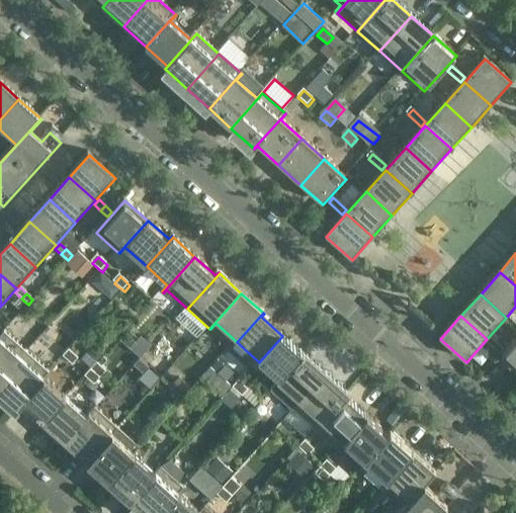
[(0,339),(0,385),(27,354),(5,334),(0,339)]
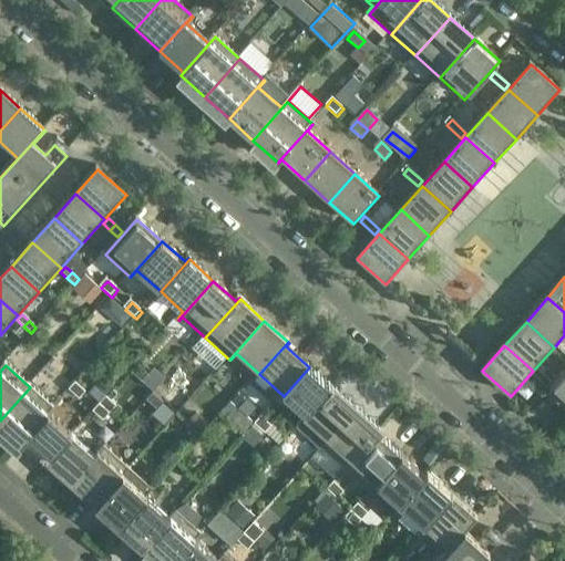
[(334,388),(309,367),(284,396),(307,416),(304,419),(305,421),(334,388)]
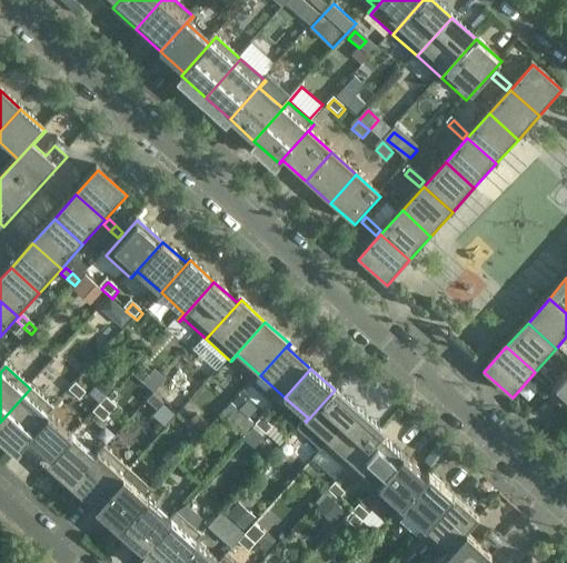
[(554,384),(540,372),(535,378),(549,390),(554,384)]
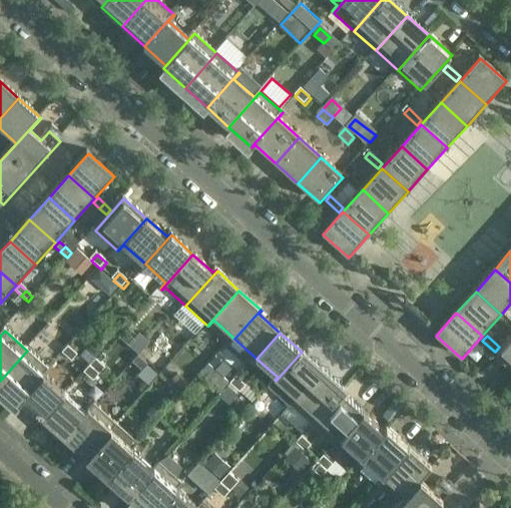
[(510,338),(496,356),(510,369),(510,338)]
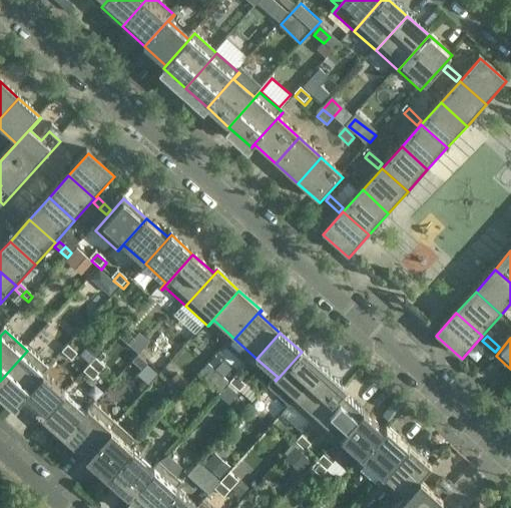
[(231,340),(220,356),(229,362),(240,347),(231,340)]
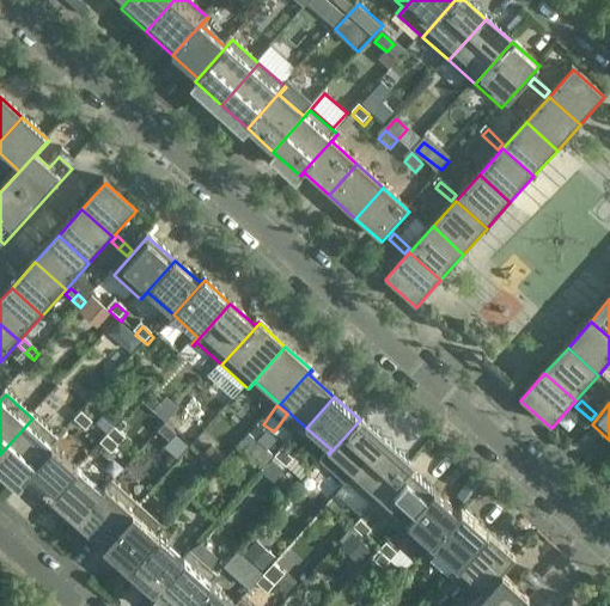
[(93,426),(83,415),(75,422),(87,433),(93,426)]
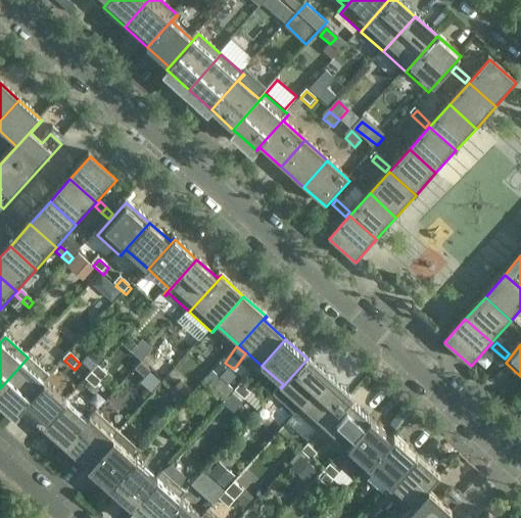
[(28,358),(0,388),(0,395),(18,413),(50,377),(28,358)]
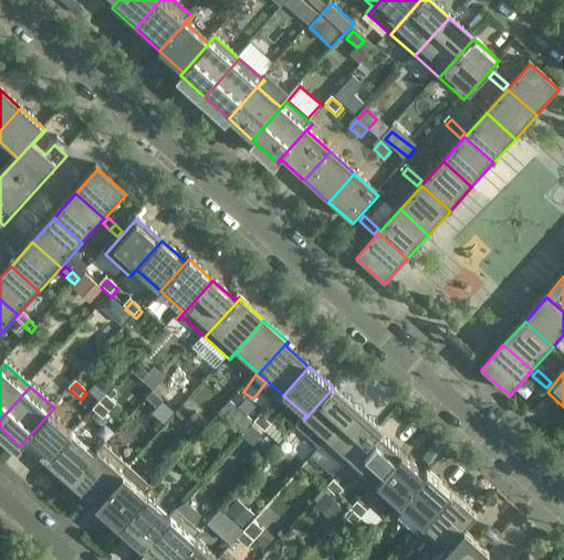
[(322,447),(356,410),(333,388),(304,420),(296,429),(320,450),(322,447)]
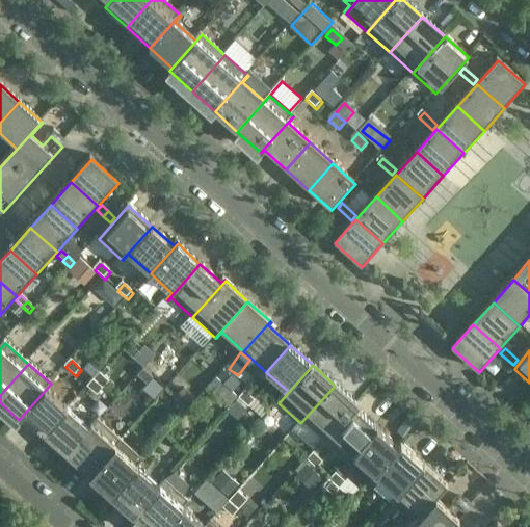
[(154,379),(144,371),(138,377),(148,387),(154,379)]
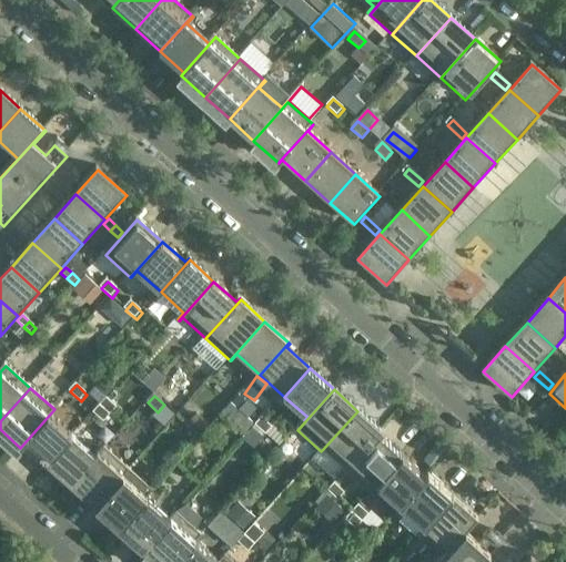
[(108,399),(101,407),(111,416),(118,409),(108,399)]
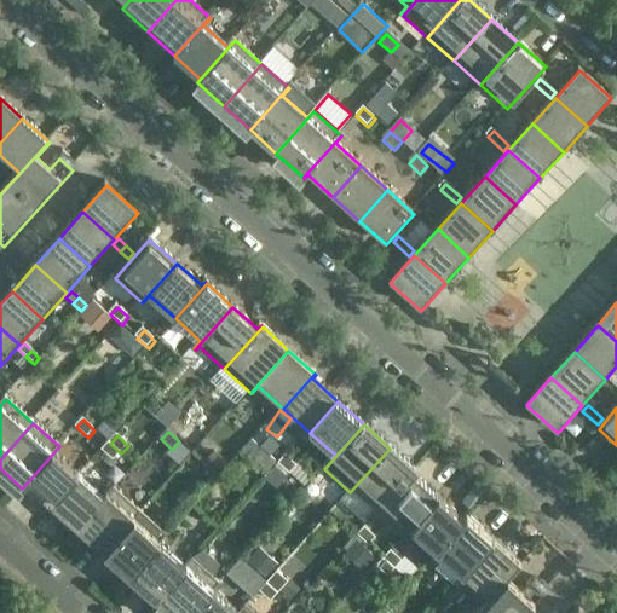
[(115,461),(121,454),(110,444),(103,451),(115,461)]
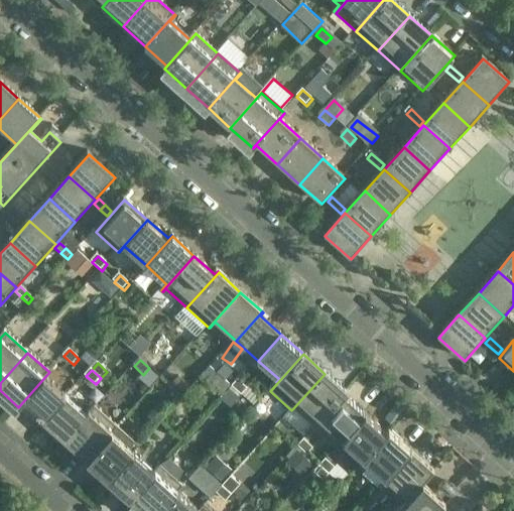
[(49,372),(18,407),(19,407),(21,405),(42,423),(67,397),(45,379),(50,373),(49,372)]
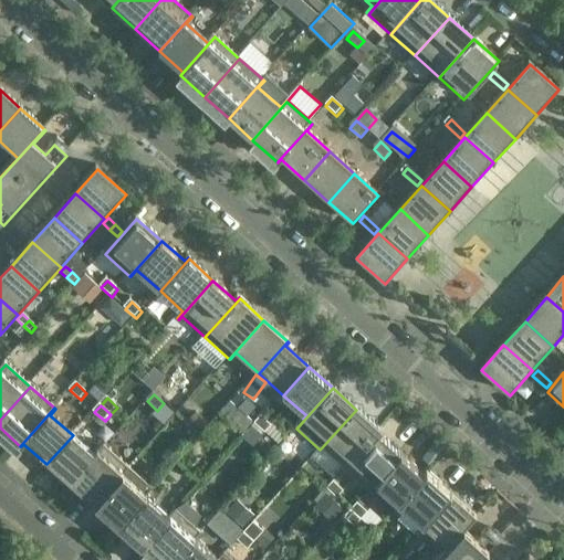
[(356,410),(322,447),(346,469),(380,431),(356,410)]
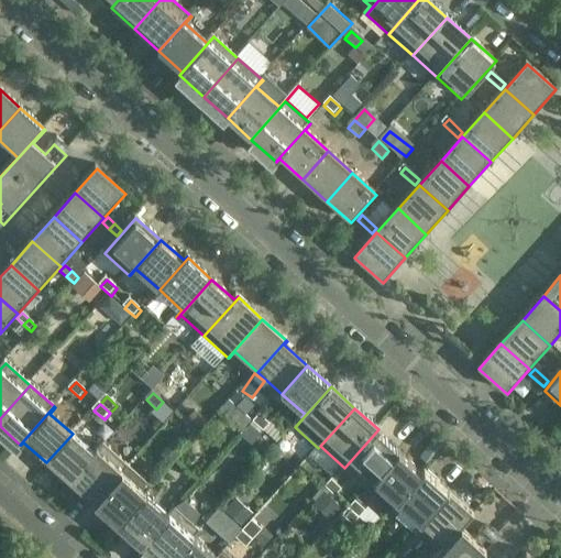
[(270,425),(260,416),(253,423),(264,433),(270,425)]
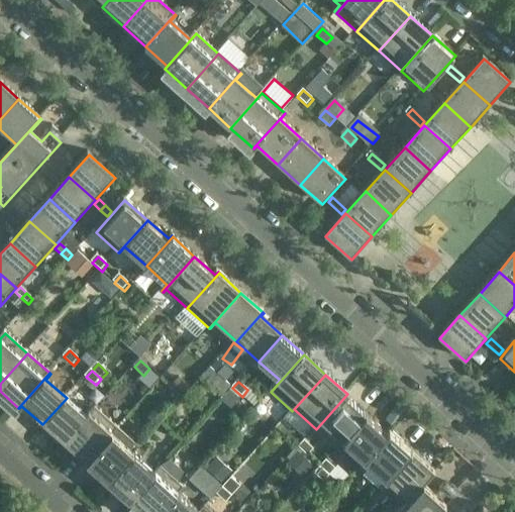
[(348,395),(347,394),(316,429),(338,448),(367,417),(345,398),(348,395)]
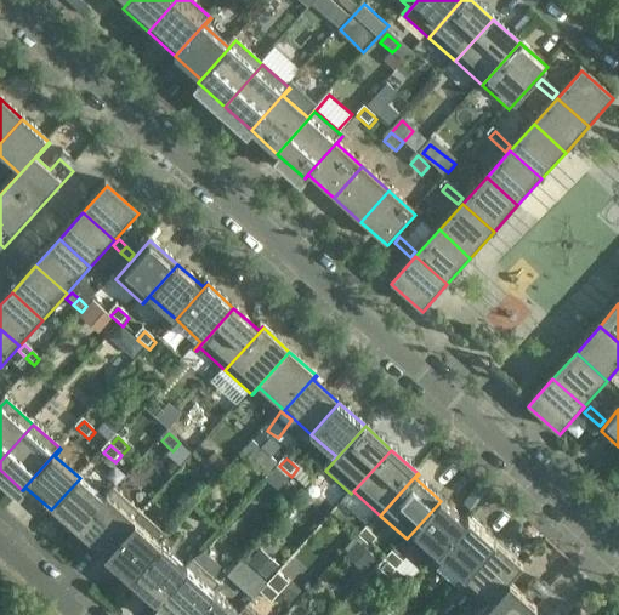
[(80,478),(51,510),(78,534),(117,491),(115,490),(106,501),(80,478)]
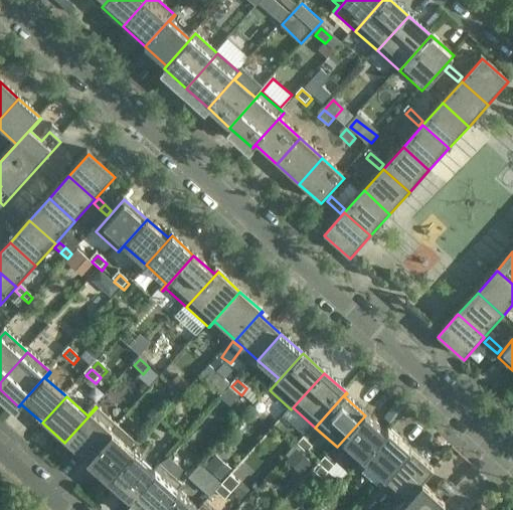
[(97,407),(64,443),(87,462),(118,428),(97,407)]
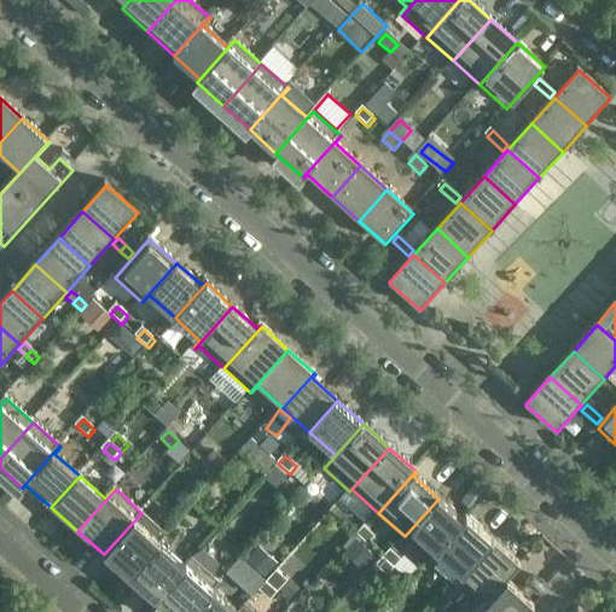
[(464,520),(439,499),(405,536),(431,560),(469,518),(468,517),(464,520)]
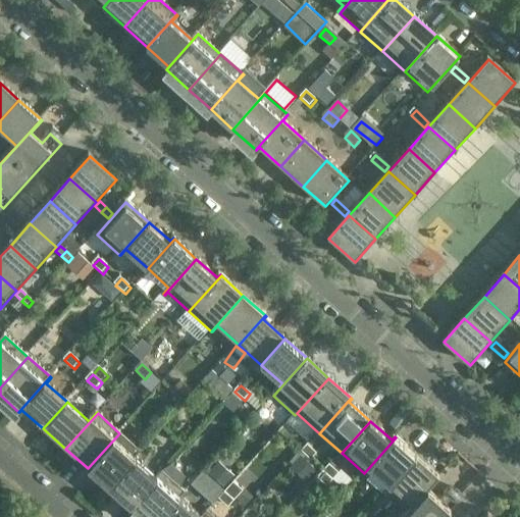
[(110,488),(137,459),(142,453),(119,433),(88,468),(110,488)]
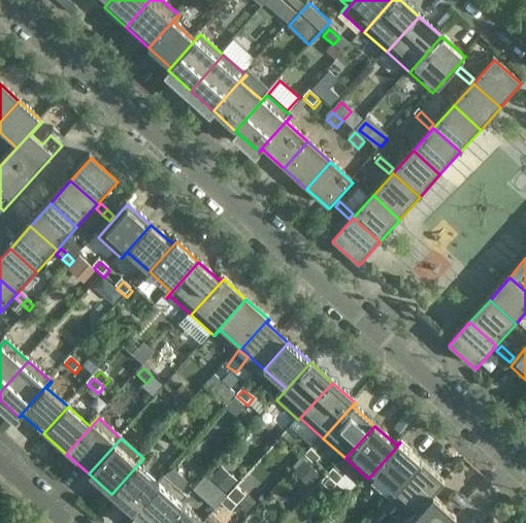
[(400,443),(368,479),(368,480),(374,474),(395,493),(422,463),(400,443)]
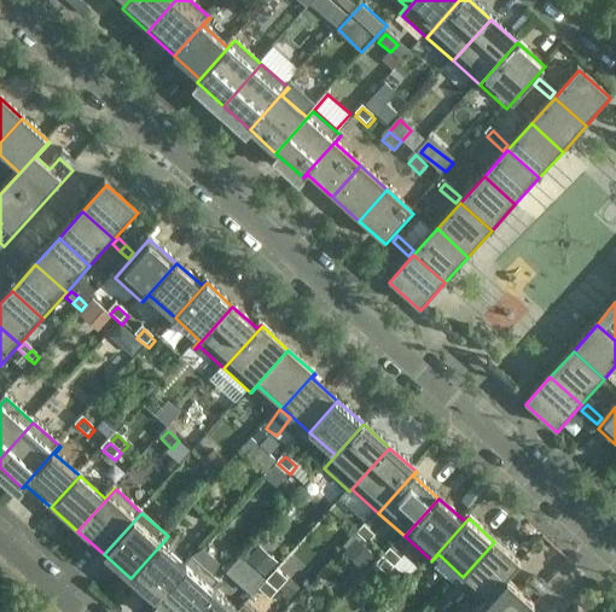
[(376,537),(364,528),(358,535),(368,546),(376,537)]
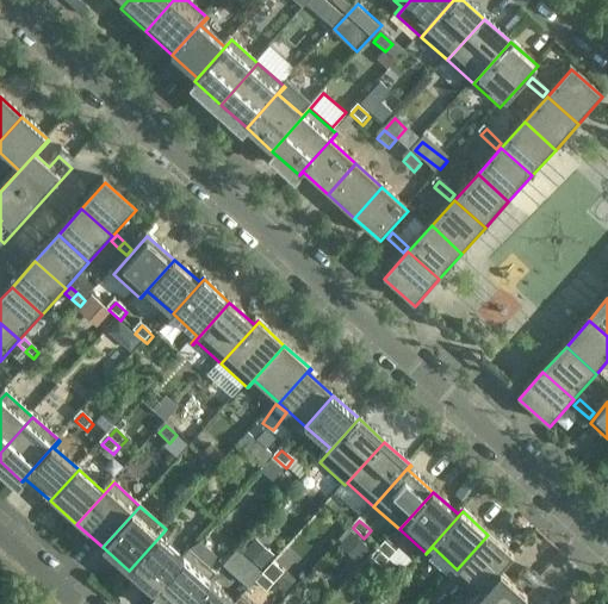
[(488,535),(457,570),(482,591),(471,603),(472,603),(514,558),(488,535)]
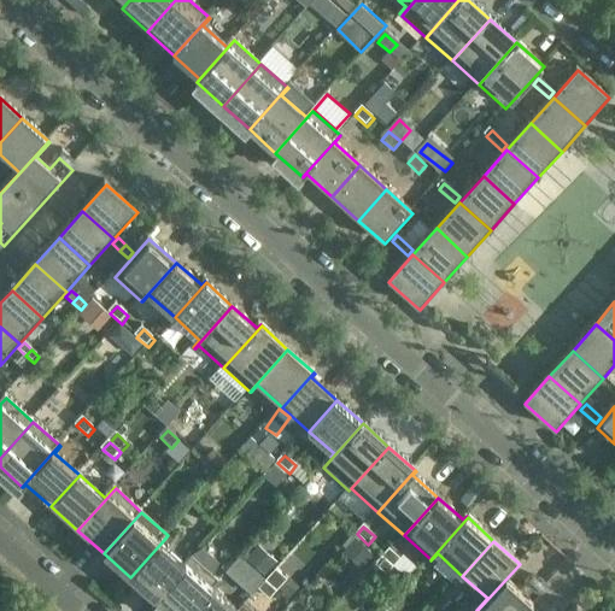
[(162,542),(130,577),(156,600),(194,559),(193,558),(186,565),(162,542)]
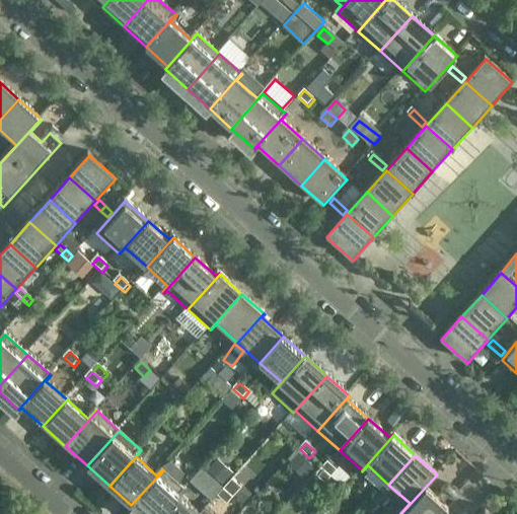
[(327,462),(321,468),(331,478),(338,471),(327,462)]
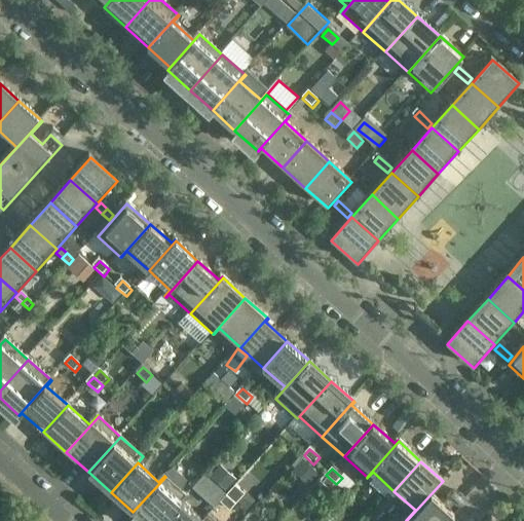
[(330,491),(336,484),(326,475),(320,482),(330,491)]
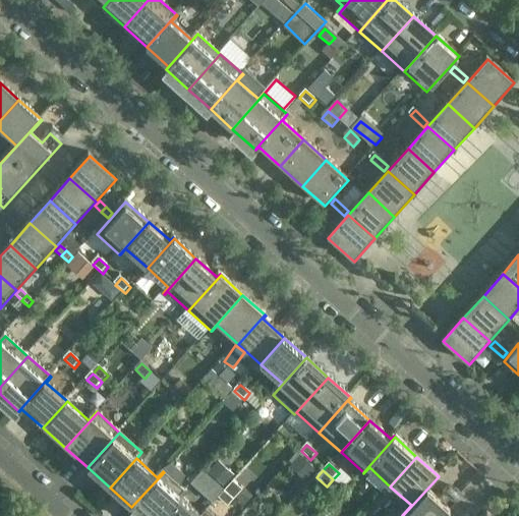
[(164,472),(131,507),(140,515),(164,515),(185,492),(164,472)]
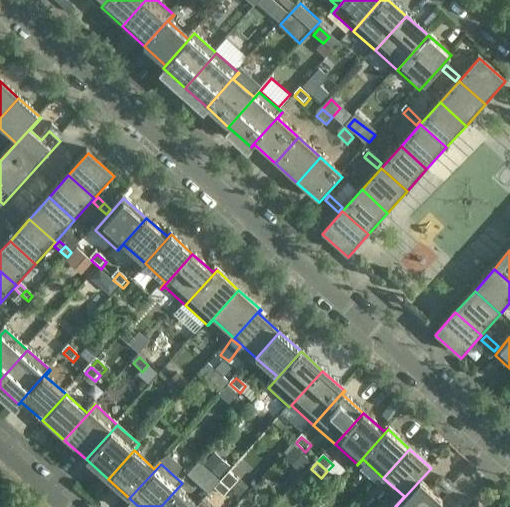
[(209,473),(199,464),(193,471),(203,479),(209,473)]
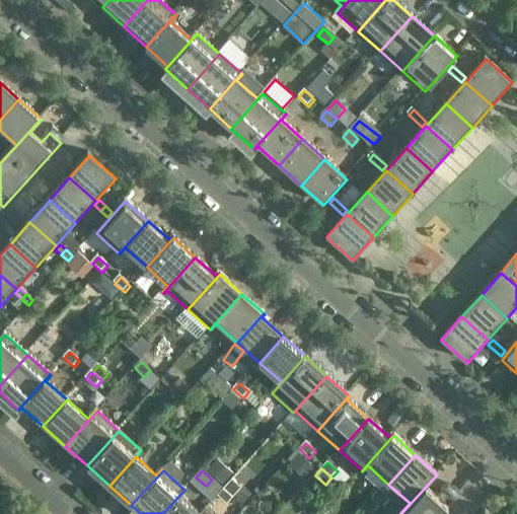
[(443,513),(460,495),(459,494),(457,498),(447,489),(438,498),(427,488),(438,475),(437,474),(401,513),(443,513)]
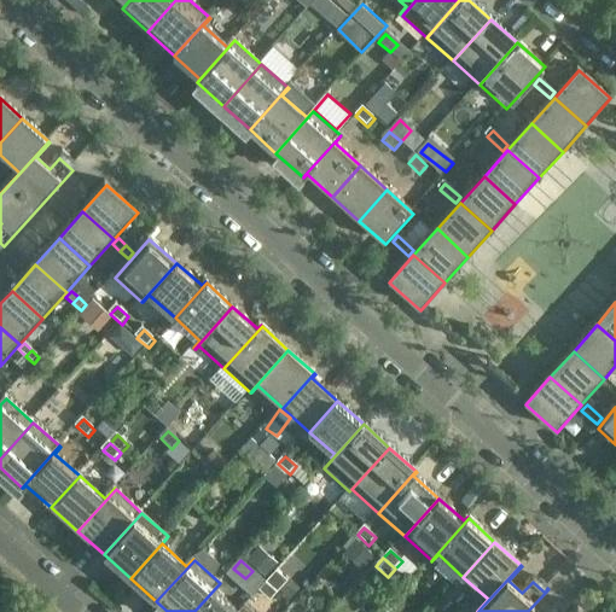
[(278,572),(267,584),(279,594),(289,583),(278,572)]
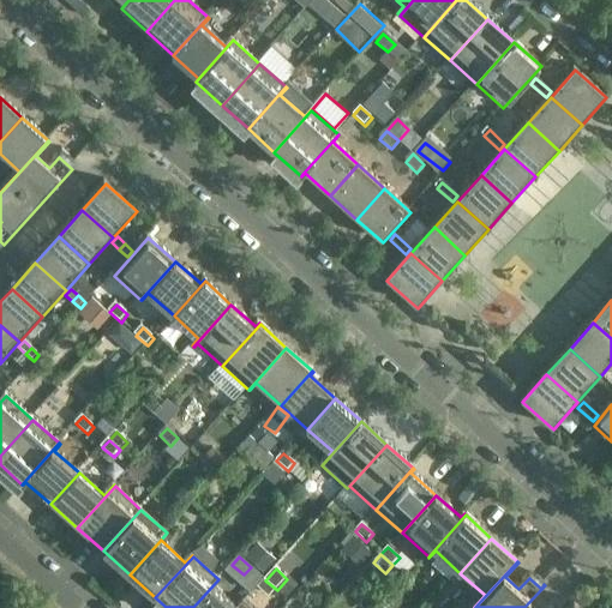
[(219,579),(193,607),(241,607),(245,603),(244,602),(240,607),(235,607),(214,588),(220,581),(219,579)]
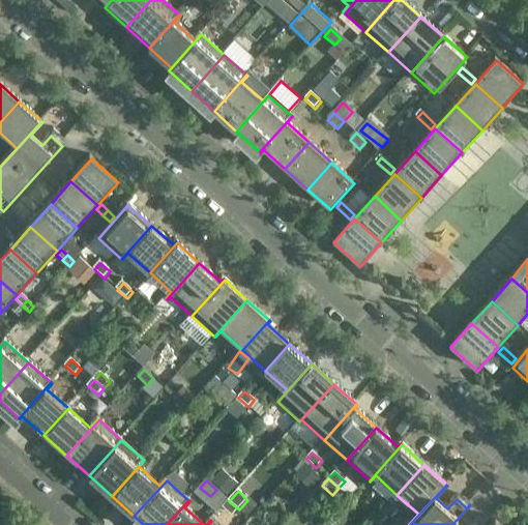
[(233,517),(239,509),(229,501),(223,507),(233,517)]
